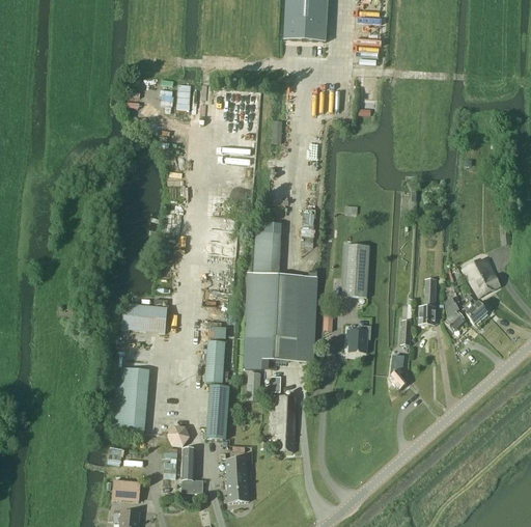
[(305,0),(301,55),(327,56),(331,0),(305,0)]
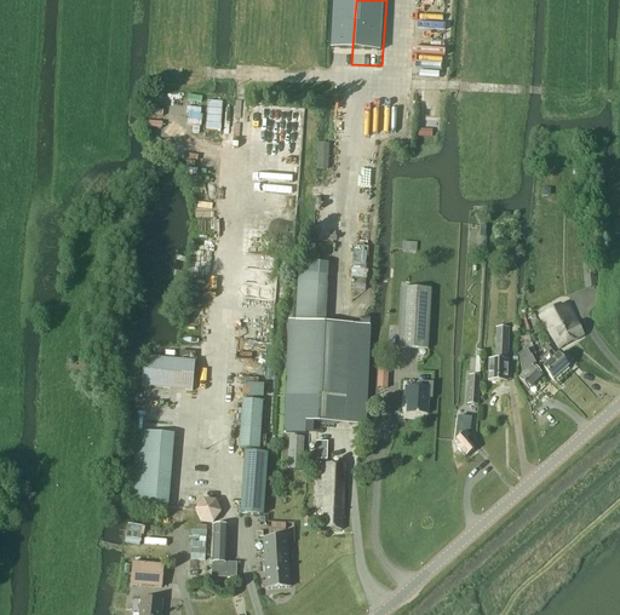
[(541,185),(541,190),(545,193),(549,193),(552,188),(552,183),(549,182),(545,182),(541,185)]
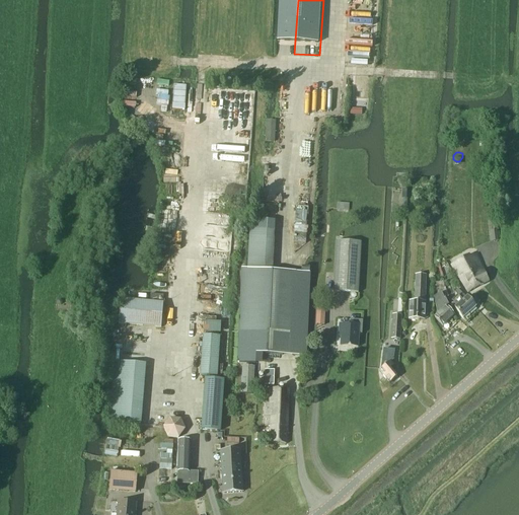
[(337,207),(349,207),(349,200),(337,199),(337,207)]
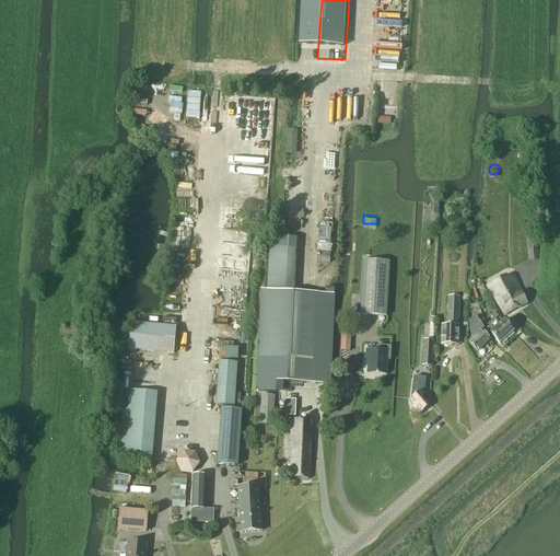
[(528,223),(531,245),(528,246),(529,256),(537,255),(536,245),(537,245),(534,223),(528,223)]
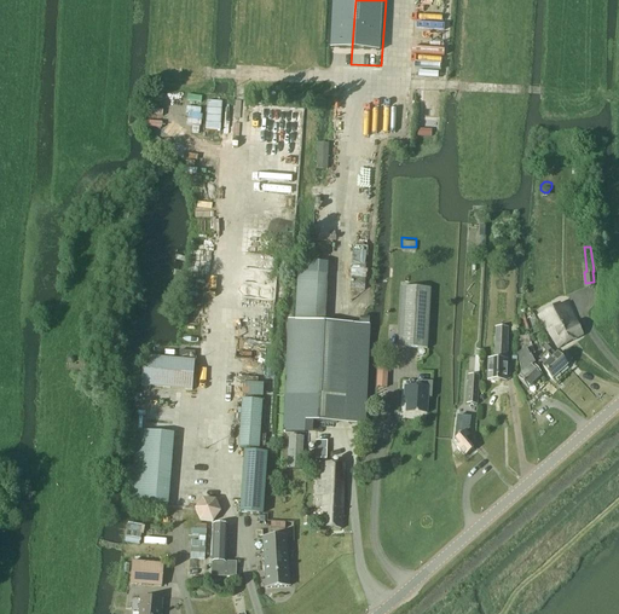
[(328,260),(298,259),(294,317),(324,318),(328,260)]
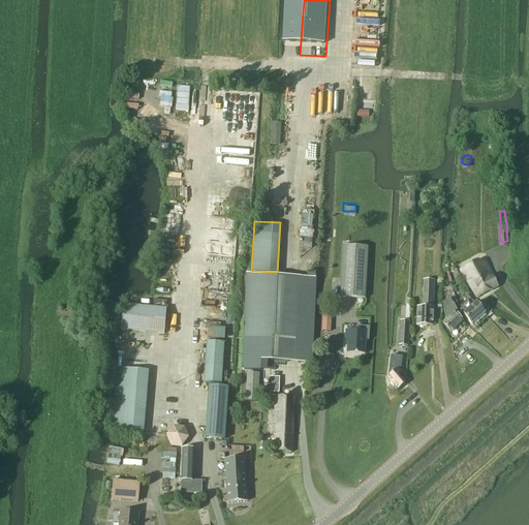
[(365,295),(368,243),(343,242),(340,294),(365,295)]
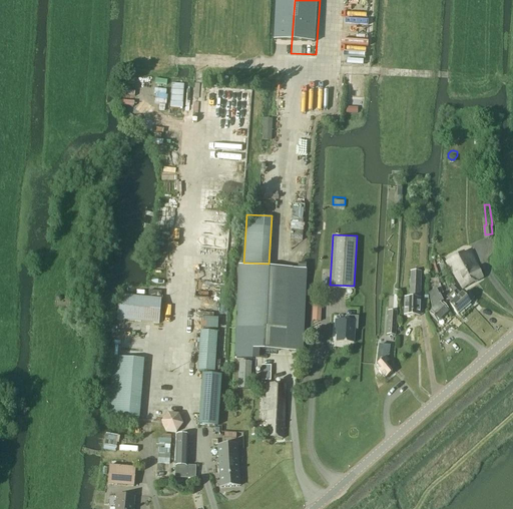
[(463,286),(483,274),(481,270),(480,268),(474,256),(474,255),(473,255),(470,248),(466,250),(465,248),(464,249),(463,249),(447,259),(450,265),(454,272),(460,280),(459,281),(460,282),(461,281),(463,286)]
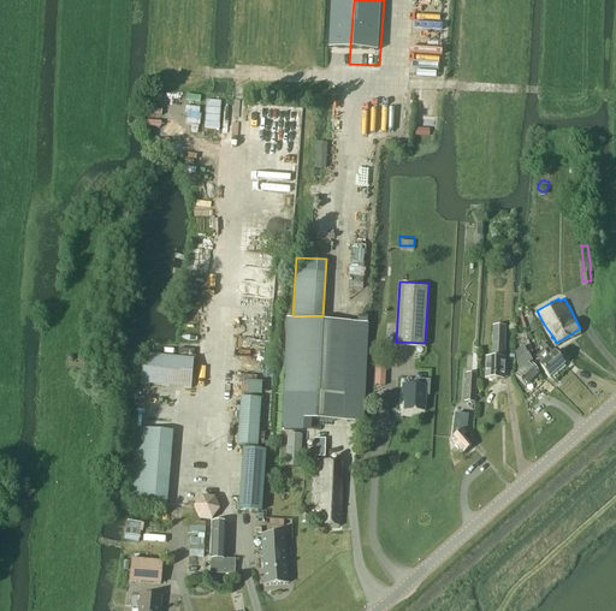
[(288,315),(283,426),(309,427),(311,416),(361,419),(366,319),(366,313),(359,313),(357,319),(323,316),(292,315),(288,315)]
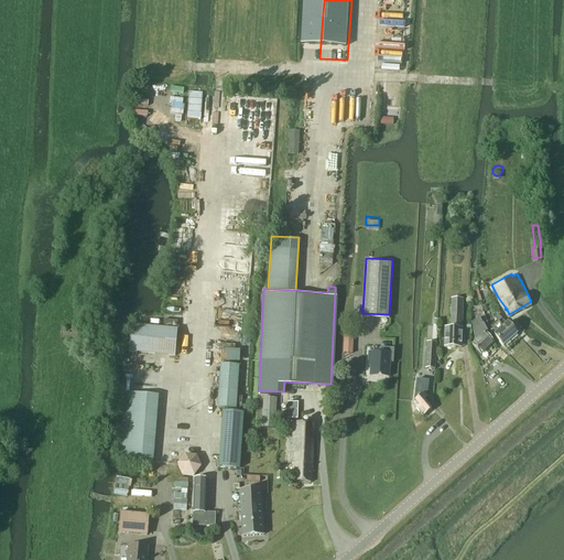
[(444,324),(444,343),(462,344),(462,325),(461,325),(462,320),(462,295),(451,295),(449,325),(444,324)]
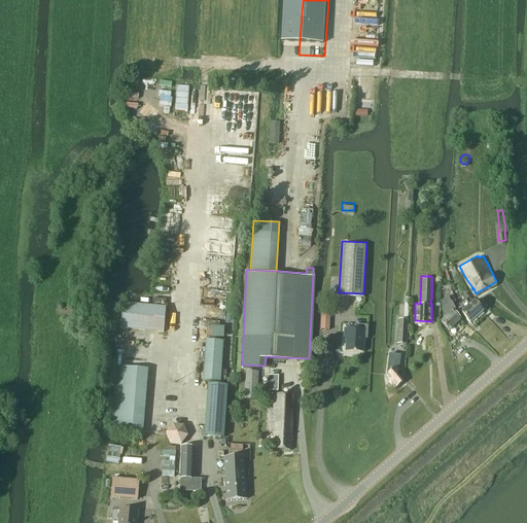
[(444,314),(445,315),(441,319),(449,327),(460,317),(453,309),(455,307),(448,292),(441,298),(444,314)]
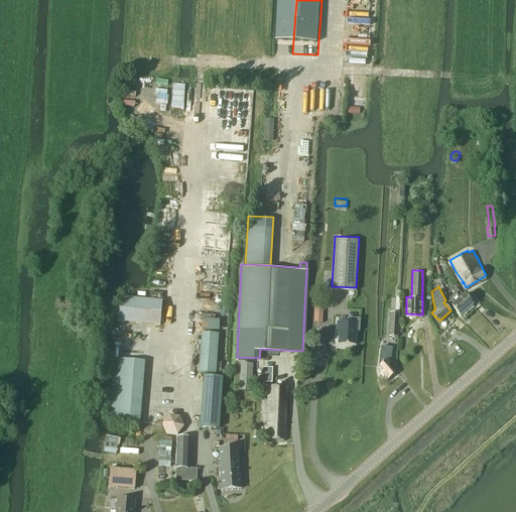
[(448,296),(454,302),(452,303),(461,312),(472,302),(472,301),(476,297),(471,290),(466,295),(459,287),(452,294),(448,296)]
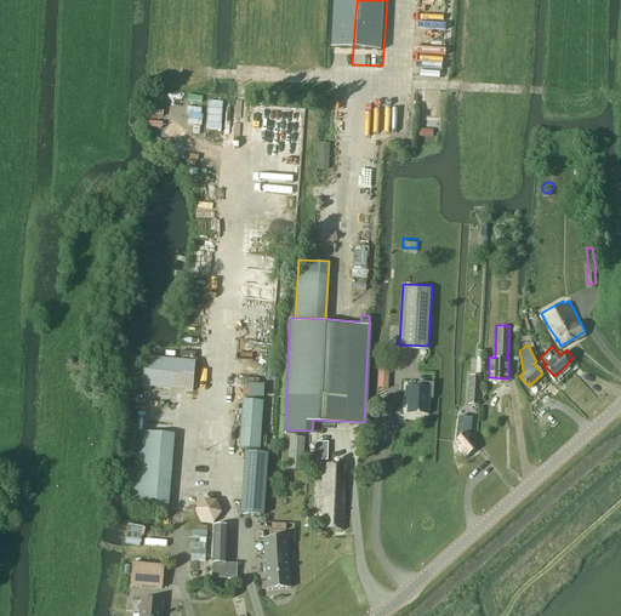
[(144,355),(142,385),(193,389),(195,360),(144,355)]
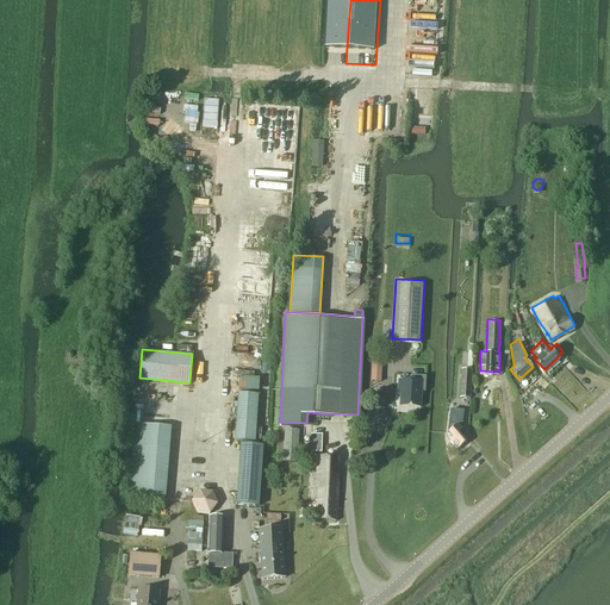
[(372,360),(371,378),(380,378),(381,361),(372,360)]
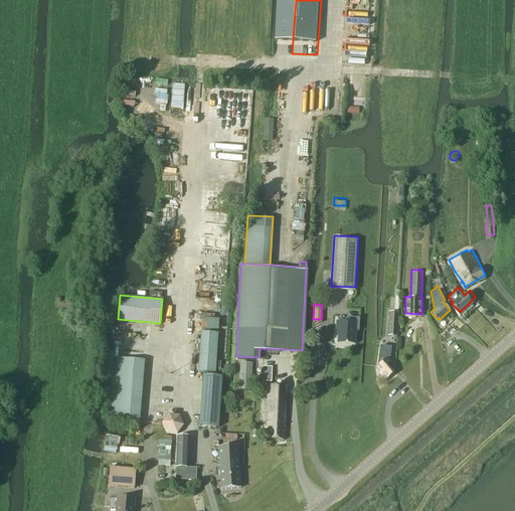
[(389,309),(387,333),(396,334),(398,309),(389,309)]
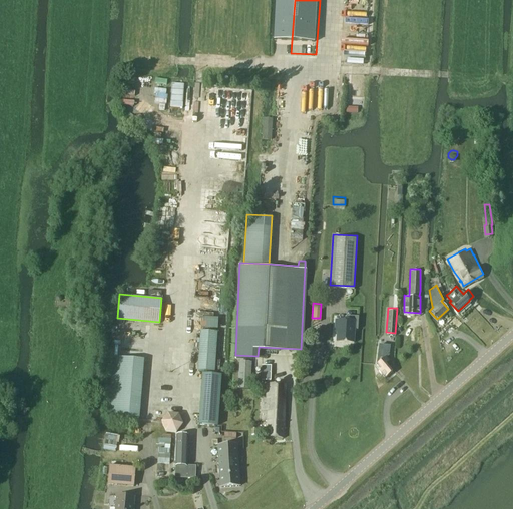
[(337,317),(336,331),(336,339),(353,340),(354,327),(357,327),(358,314),(346,313),(346,318),(337,317)]
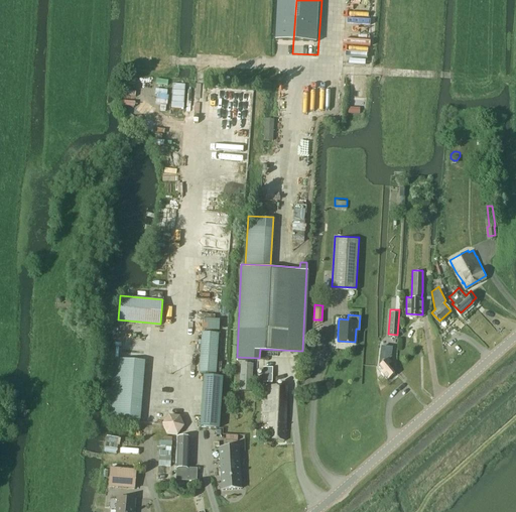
[(215,371),(218,331),(202,330),(199,370),(215,371)]
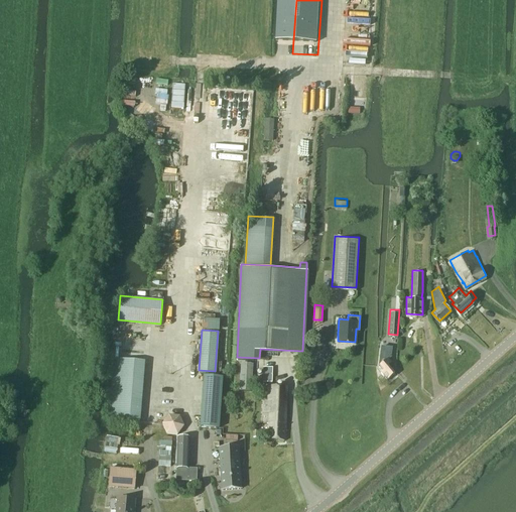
[(381,362),(379,364),(382,368),(380,369),(387,377),(394,371),(391,368),(395,365),(388,356),(389,355),(391,349),(385,346),(385,347),(380,361),(381,362)]
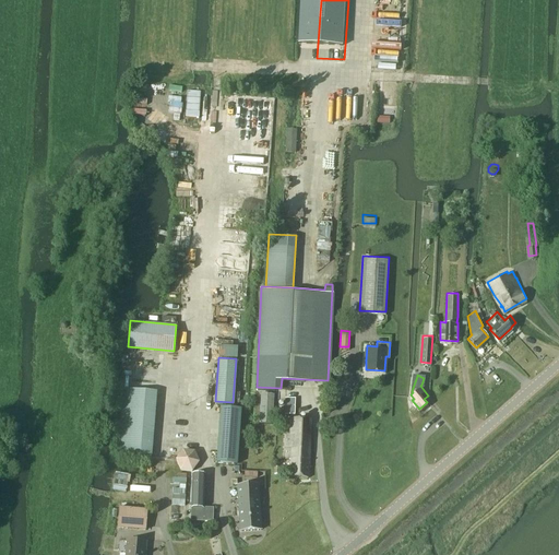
[(123,385),(118,450),(151,453),(156,388),(123,385)]
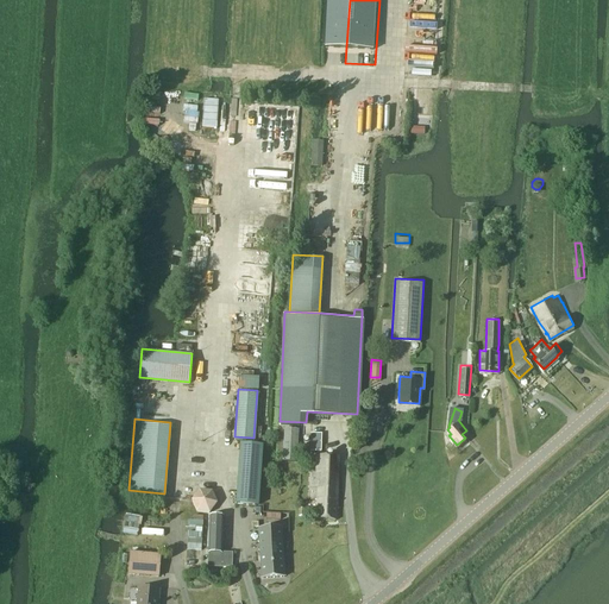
[(296,458),(299,426),(284,425),(282,457),(296,458)]
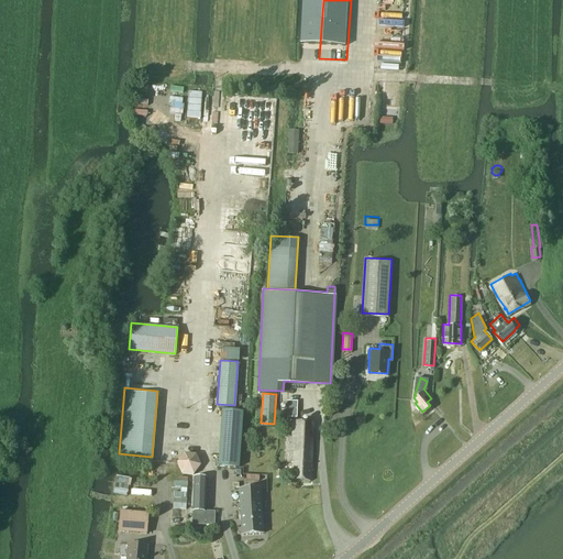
[(297,414),(297,397),(287,397),(287,414),(297,414)]
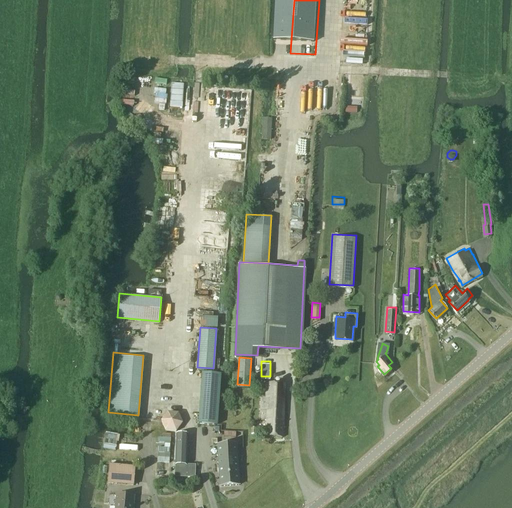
[(198,420),(217,422),(220,371),(202,370),(198,420)]
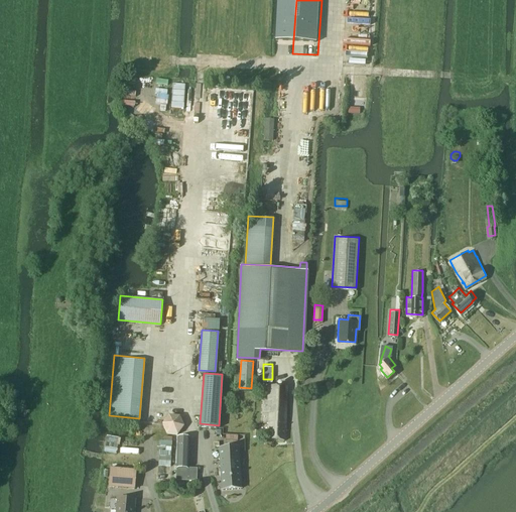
[(285,408),(286,384),(264,383),(263,420),(268,420),(268,436),(284,437),(285,412),(285,408)]
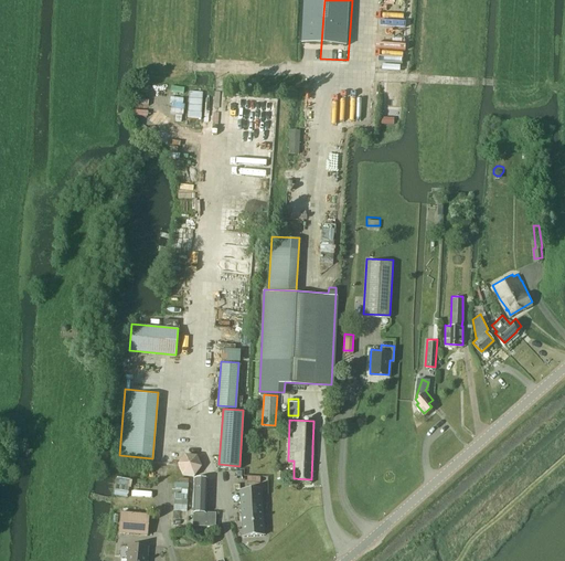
[(184,452),(178,462),(183,472),(194,473),(201,463),(195,452),(184,452)]
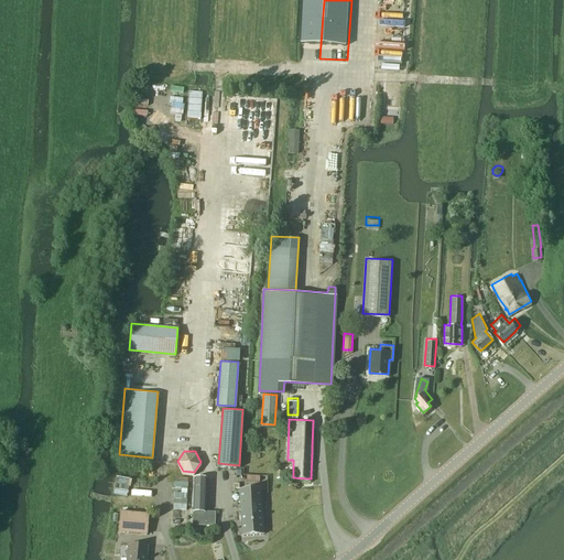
[(194,475),(193,508),(205,508),(206,475),(194,475)]
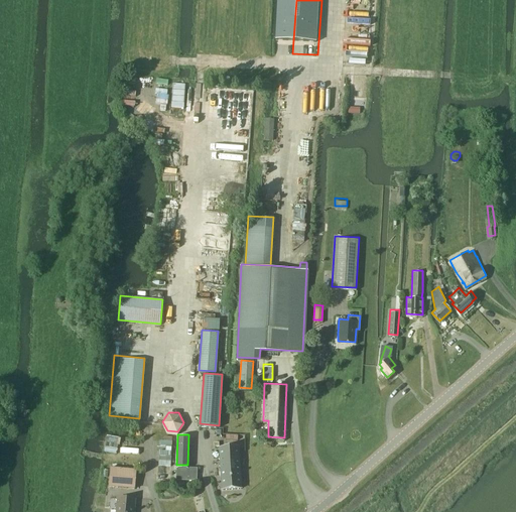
[(239,443),(218,444),(221,488),(242,487),(239,443)]
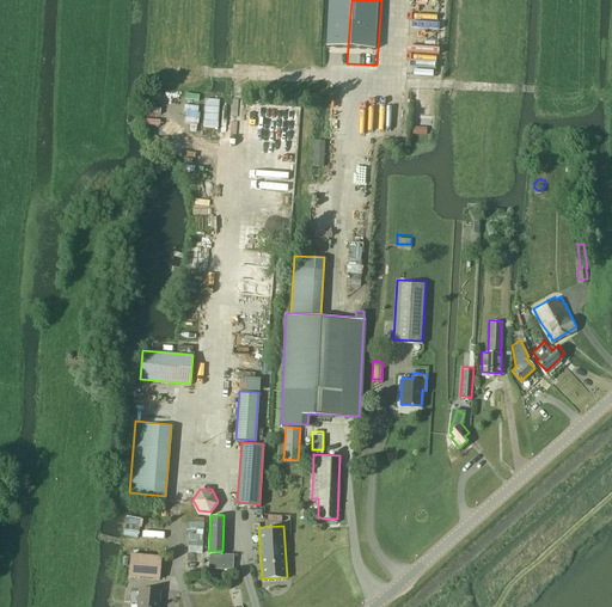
[(129,574),(159,576),(161,555),(130,552),(129,574)]
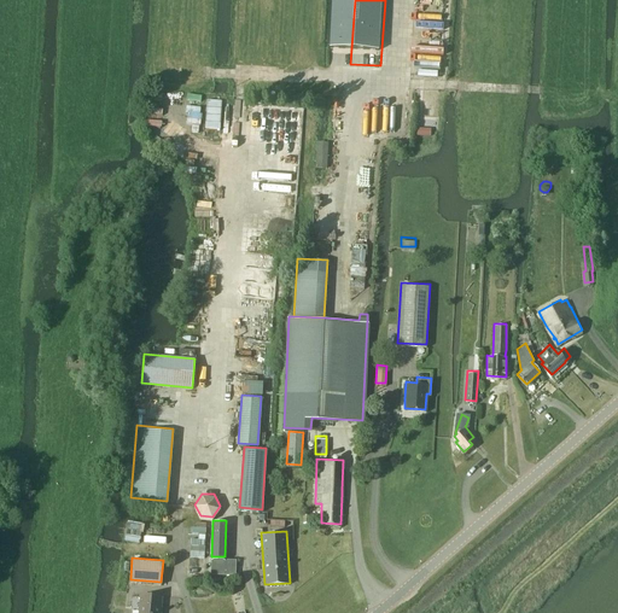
[(159,612),(162,596),(140,595),(139,612),(159,612)]
